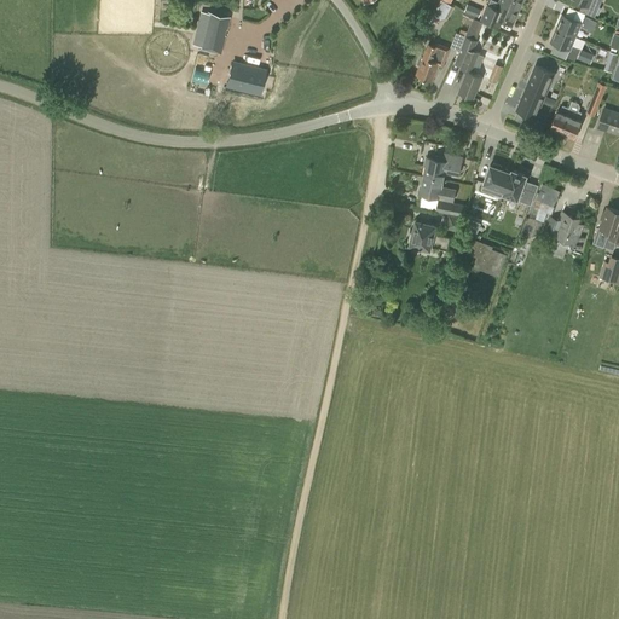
[(447,19),(455,6),(443,0),(439,0),(434,11),(429,22),(432,24),(447,19)]
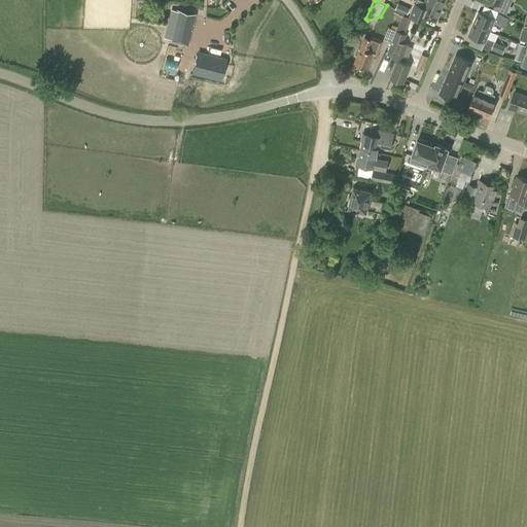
[(436,21),(442,7),(425,0),(425,1),(421,0),(417,0),(416,3),(415,2),(409,15),(425,23),(428,16),(436,21)]
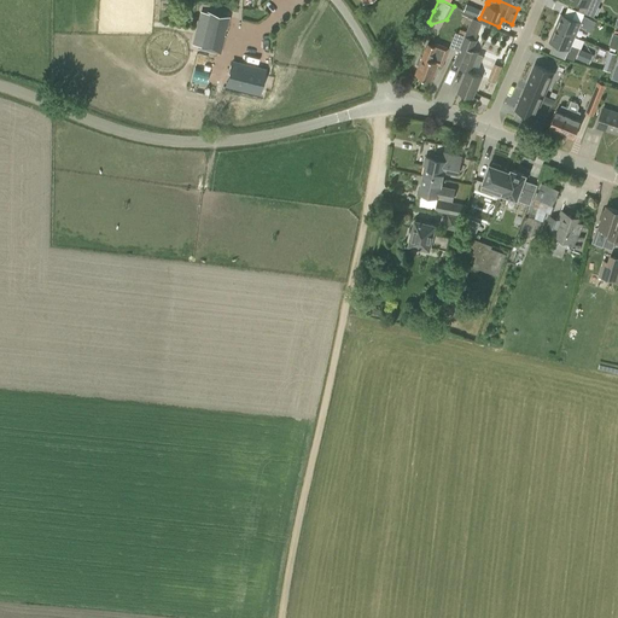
[(571,0),(581,4),(578,10),(593,17),(600,0),(571,0)]
